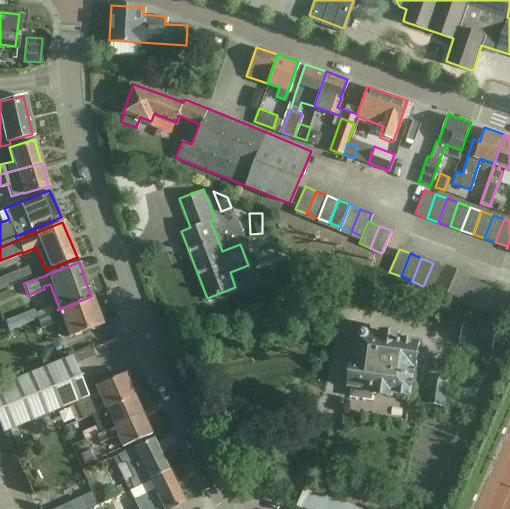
[(434,290),(445,266),(444,265),(444,267),(433,263),(423,286),(434,290)]
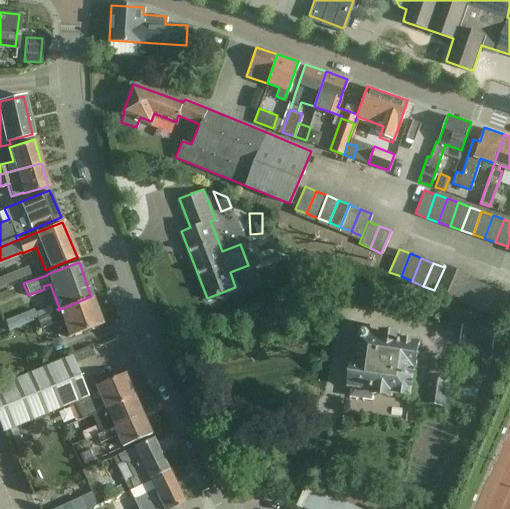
[(26,264),(0,274),(0,284),(29,273),(26,264)]
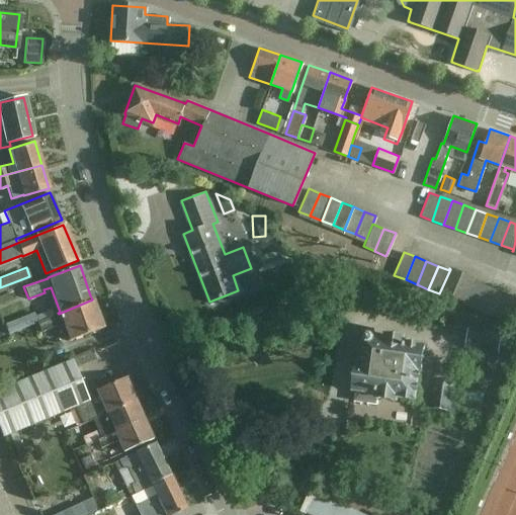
[(440,292),(451,296),(461,273),(450,269),(439,293),(440,293),(440,292)]
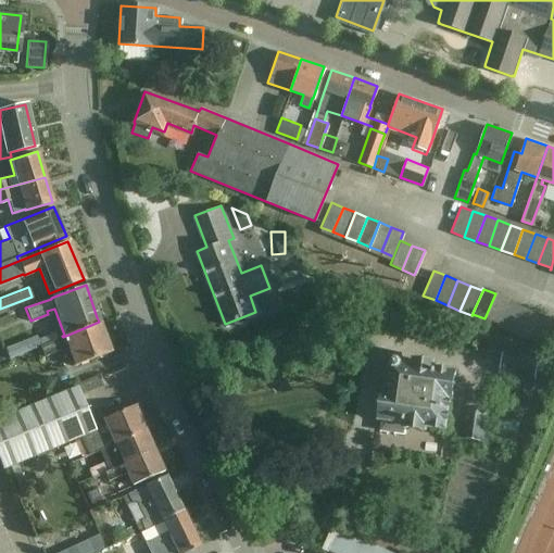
[(495,325),(496,326),(507,299),(495,293),(485,318),(496,324),(495,325)]
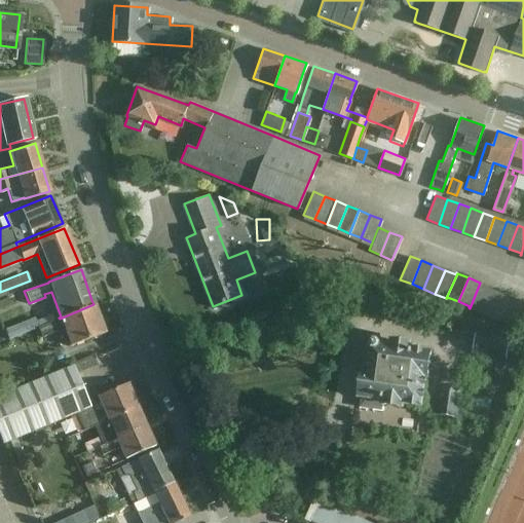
[(470,308),(481,312),(491,289),(480,285),(480,283),(470,308)]
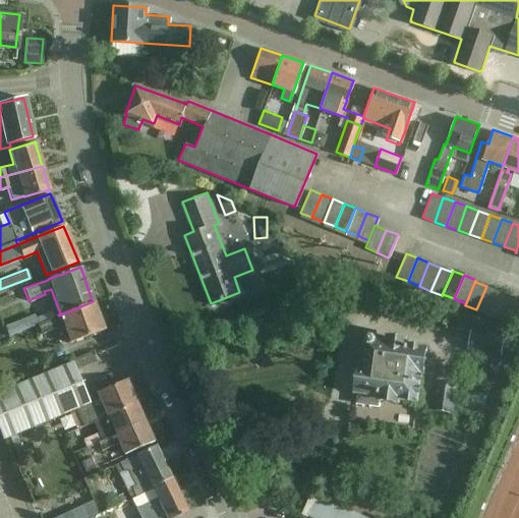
[(486,286),(476,309),(487,314),(498,291),(486,286)]
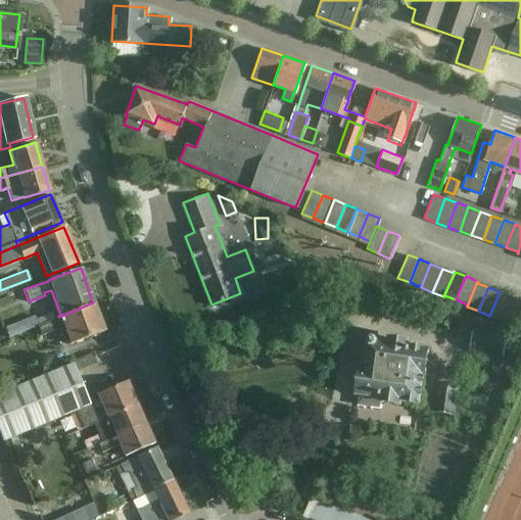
[(489,316),(502,320),(511,296),(500,292),(489,316)]
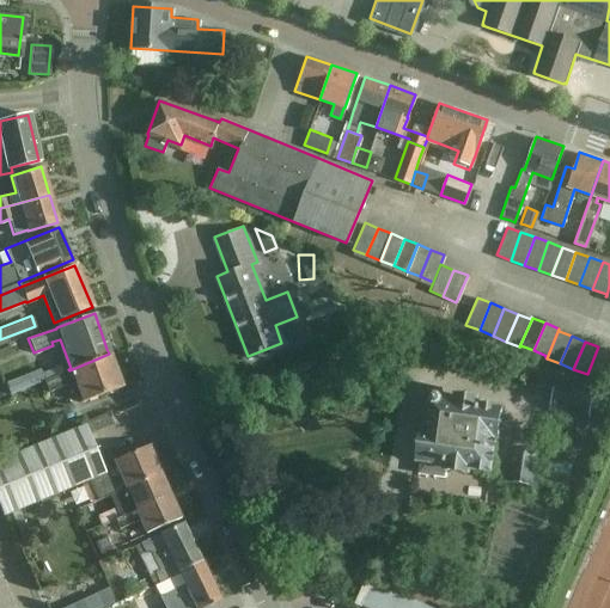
[(609,356),(609,351),(598,347),(587,374),(601,380),(609,356)]
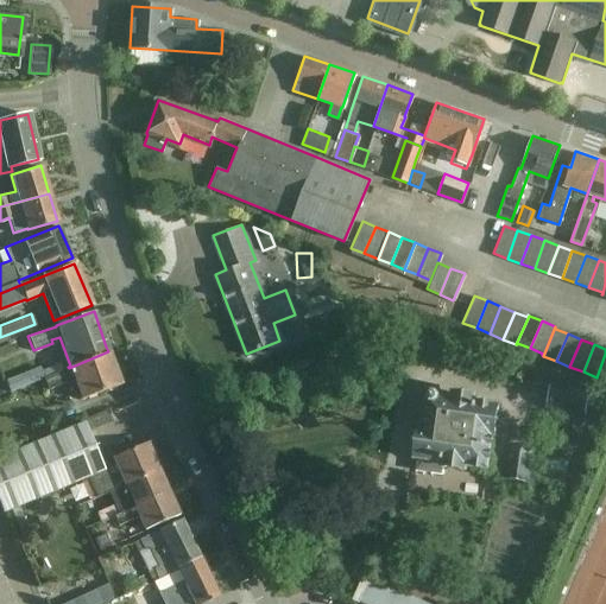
[(108,351),(69,368),(69,369),(43,380),(46,389),(64,382),(67,375),(70,373),(81,399),(120,382),(108,351)]
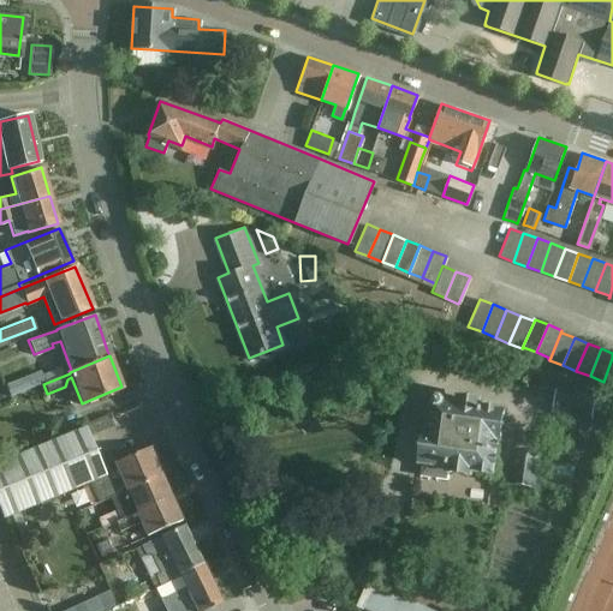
[(551,412),(605,419),(607,387),(589,384),(589,382),(582,381),(582,379),(565,376),(566,373),(563,372),(563,371),(539,365),(536,388),(553,390),(551,412)]
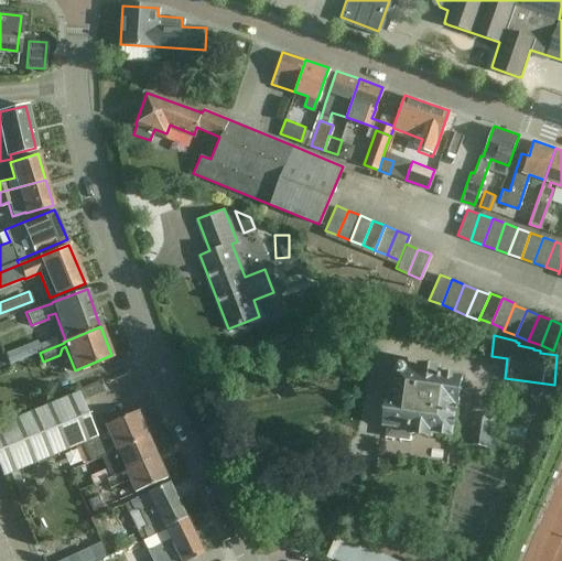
[(35,340),(4,352),(9,363),(40,349),(35,340)]
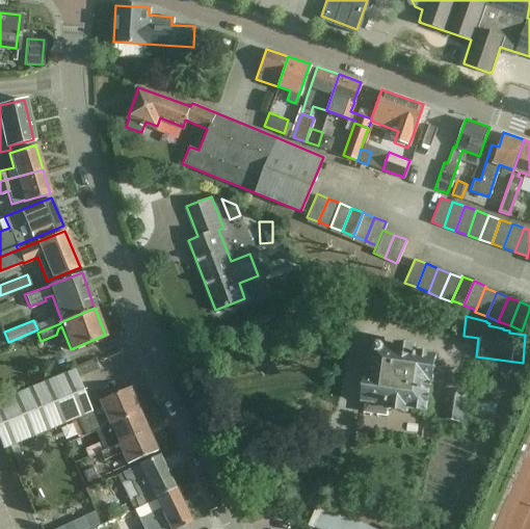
[(424,407),(432,353),(413,350),(414,346),(395,344),(394,348),(382,346),(378,341),(371,345),(376,351),(373,373),(367,372),(363,399),(365,399),(363,410),(386,413),(387,404),(405,407),(406,405),(424,407)]
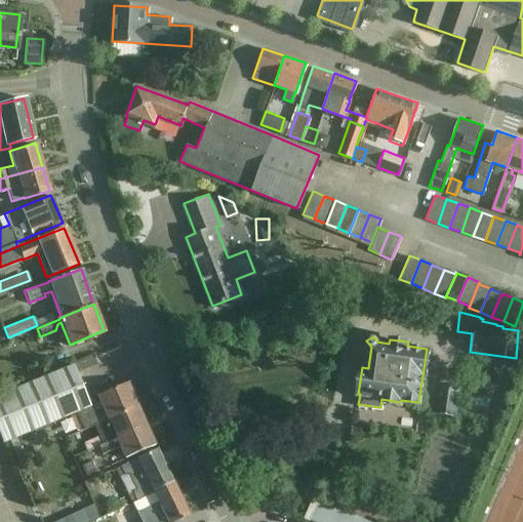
[(136,406),(126,383),(86,400),(71,365),(0,395),(0,440),(1,443),(3,442),(13,465),(25,460),(14,438),(75,411),(82,429),(107,418),(136,406)]
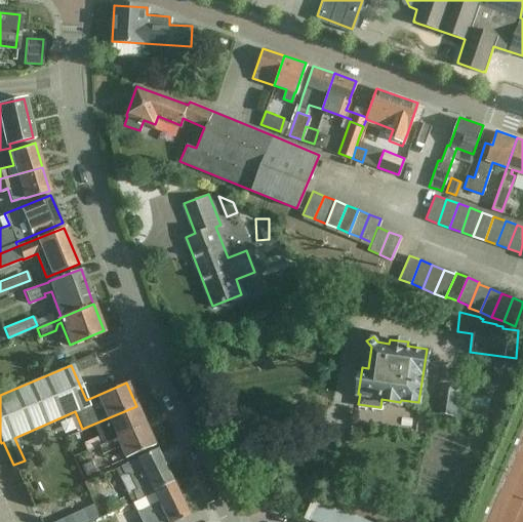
[(454,413),(458,385),(441,383),(437,410),(454,413)]
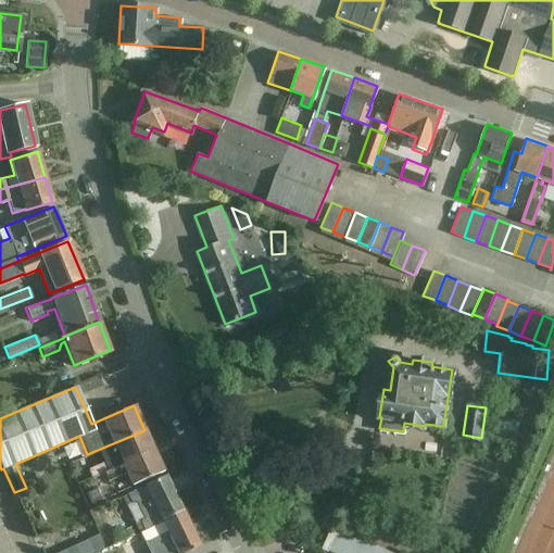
[(113,443),(117,455),(105,461),(109,469),(153,451),(145,430),(113,443)]
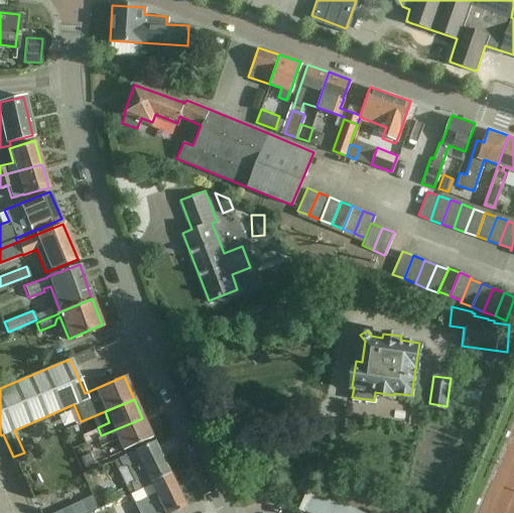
[(101,435),(97,437),(96,437),(99,445),(116,438),(121,450),(150,437),(142,418),(101,435)]
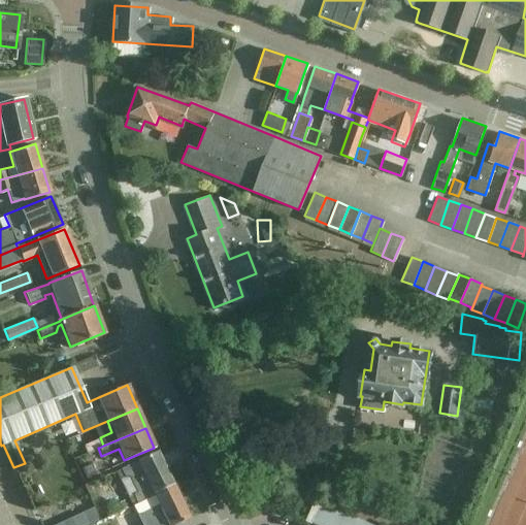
[(96,438),(83,444),(87,453),(98,448),(99,448),(96,438)]
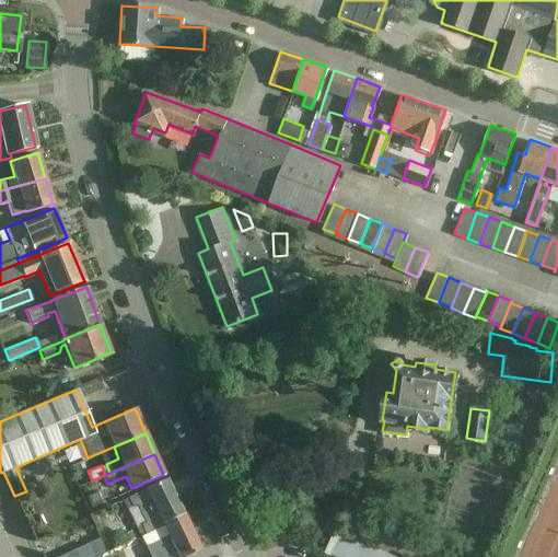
[(153,508),(174,497),(165,478),(121,500),(126,508),(135,503),(139,513),(152,507),(153,508)]
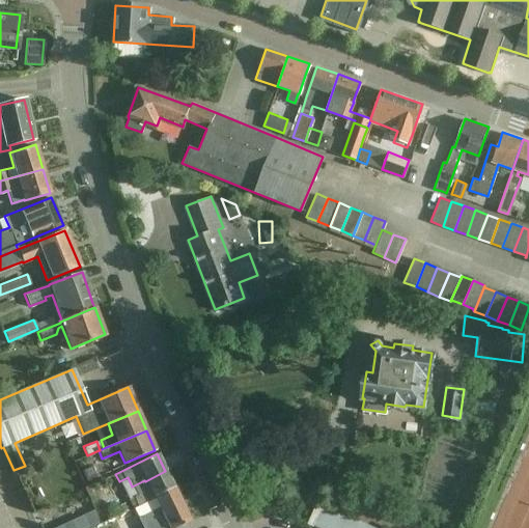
[(91,466),(81,470),(85,480),(86,481),(95,477),(91,466)]
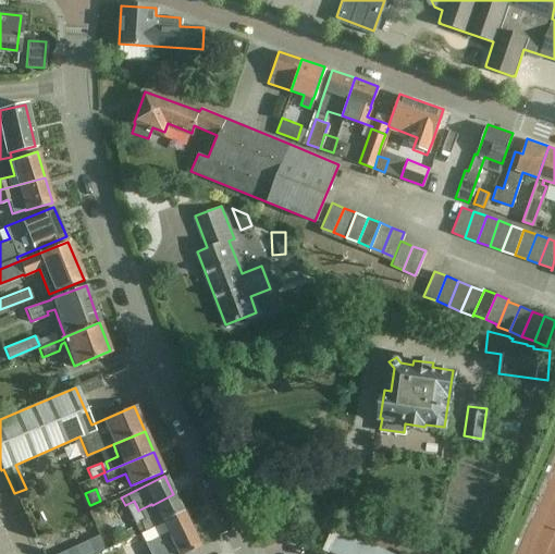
[(161,522),(182,512),(173,494),(152,505),(151,504),(138,511),(144,520),(135,525),(138,533),(161,522)]
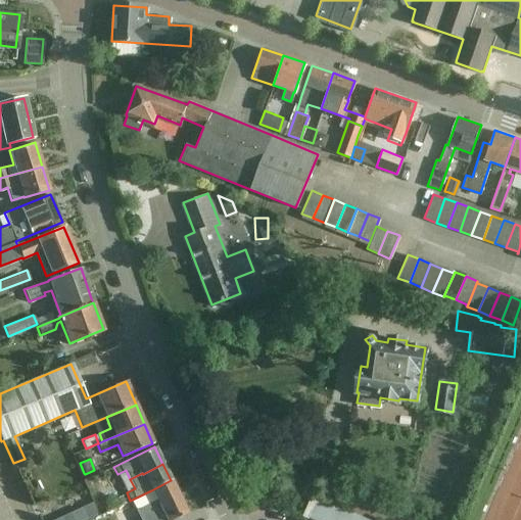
[(171,480),(151,490),(156,500),(146,505),(153,519),(174,519),(187,514),(171,480)]
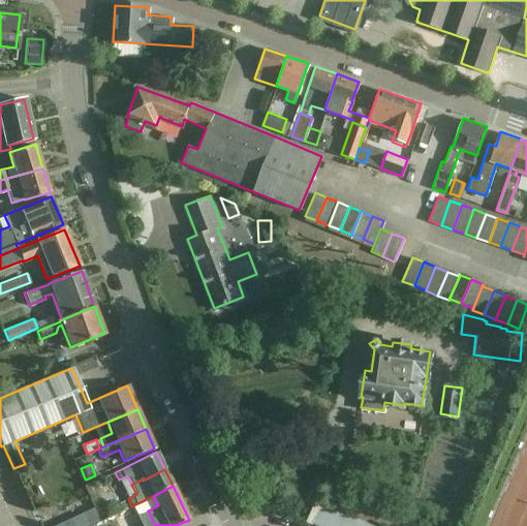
[(123,500),(114,504),(117,512),(126,506),(123,500)]
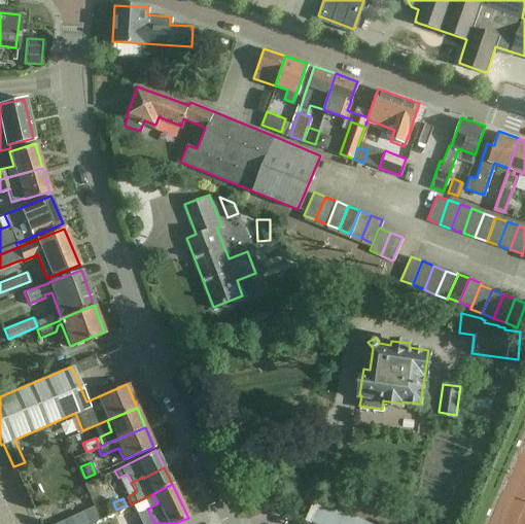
[(375,523),(320,499),(310,521),(316,523),(375,523)]
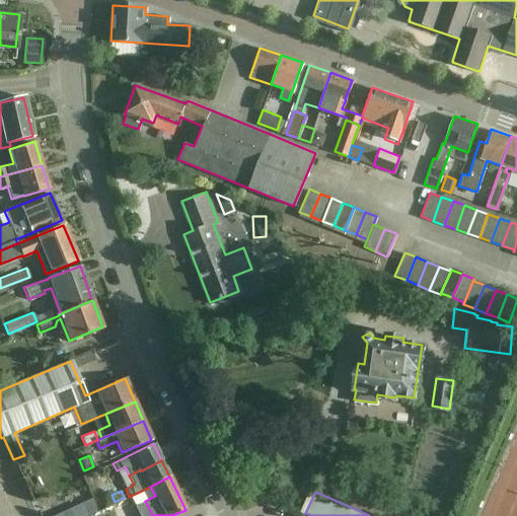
[(92,499),(80,504),(85,514),(96,509),(92,499)]
